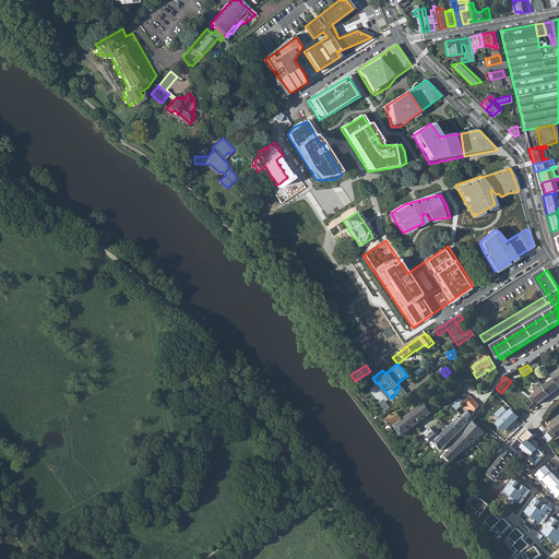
[(550,395),(558,388),(558,384),(555,379),(544,387),(550,395)]
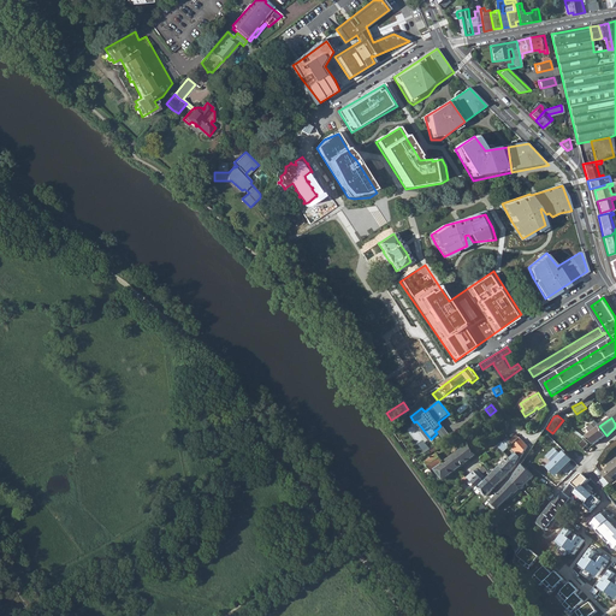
[(428,440),(431,439),(416,421),(414,422),(428,440)]
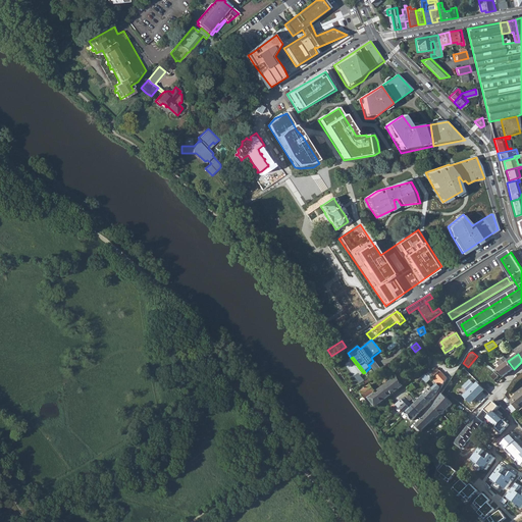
[(373,361),(370,364),(376,373),(381,369),(372,357),(371,358),(373,361)]
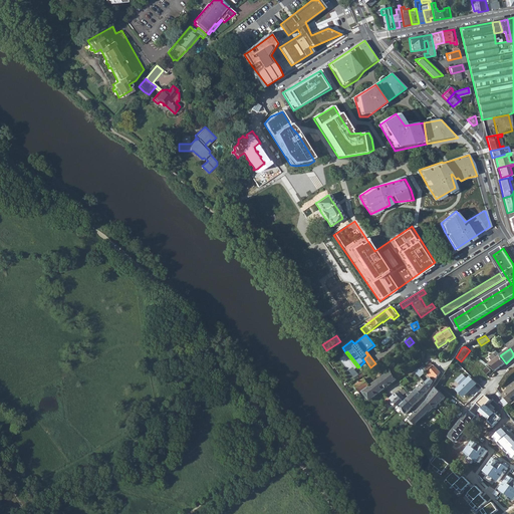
[(496,370),(506,363),(500,355),(497,352),(490,357),(493,362),(489,365),(496,370)]
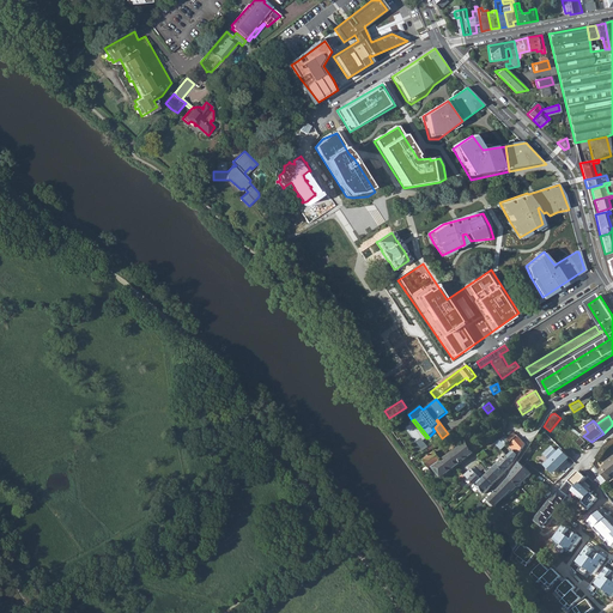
[(570,431),(580,439),(581,438),(583,436),(582,436),(572,428),(570,431)]
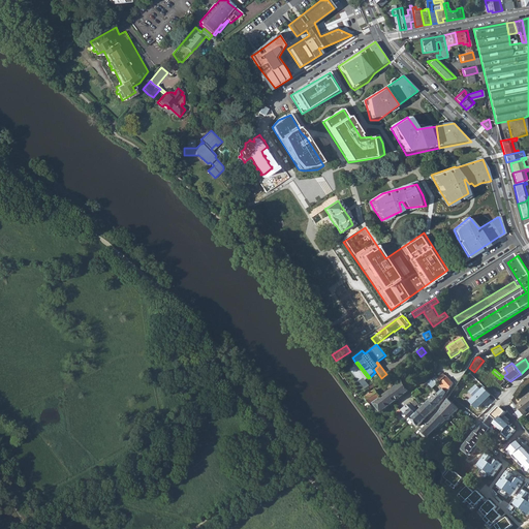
[(427,382),(433,389),(445,376),(443,373),(442,374),(437,380),(435,378),(433,380),(432,379),(427,382)]
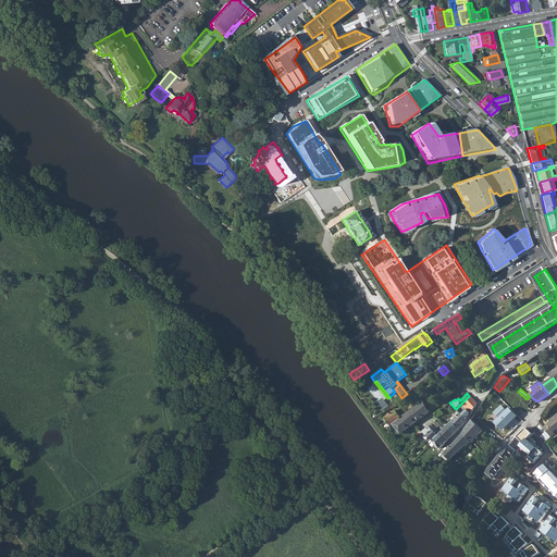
[(460,413),(468,421),(478,404),(471,397),(462,406),(467,410),(465,411),(463,410),(460,413)]
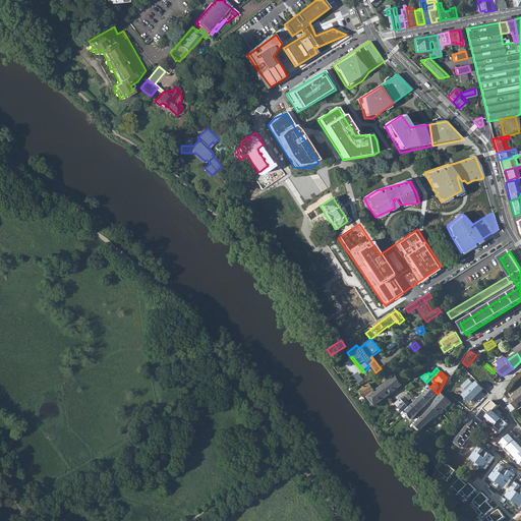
[(499,377),(494,372),(493,373),(489,377),(494,381),(499,377)]
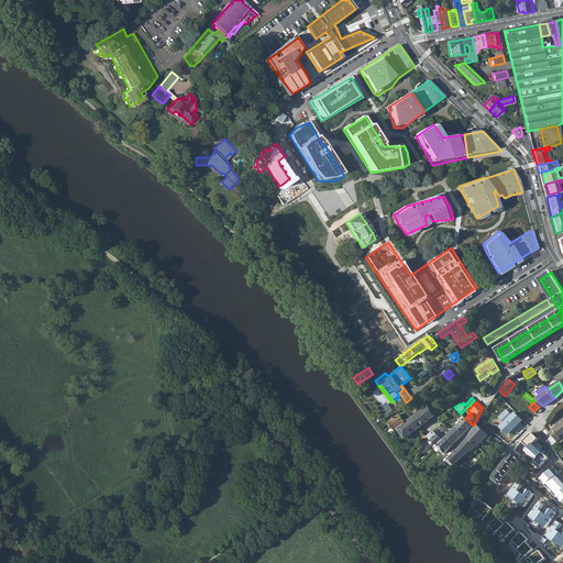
[(407,423),(398,429),(406,440),(439,414),(435,409),(434,410),(430,405),(428,406),(426,404),(423,406),(426,408),(409,421),(407,423)]
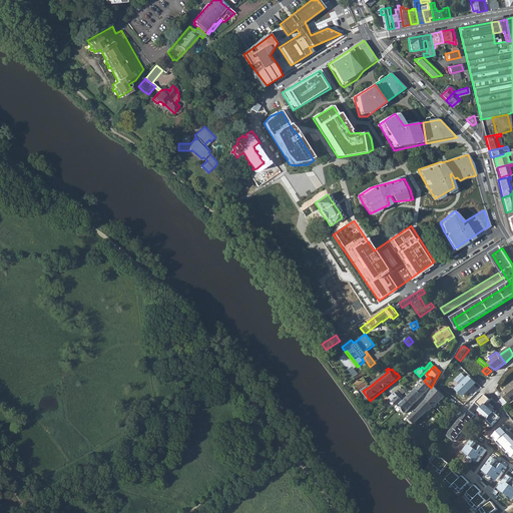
[(359,389),(361,393),(363,391),(371,386),(369,383),(365,378),(356,385),(356,386),(355,387),(355,388),(356,390),(357,390),(359,389)]
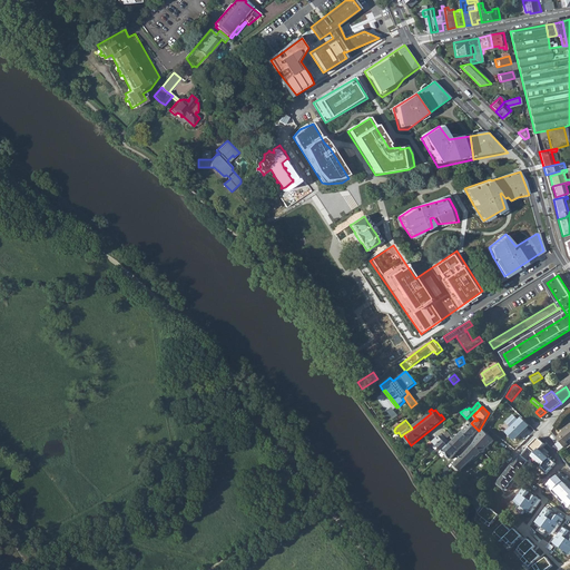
[(471,423),(458,436),(465,444),(469,442),(471,439),(473,436),(477,433),(479,431),(471,423)]
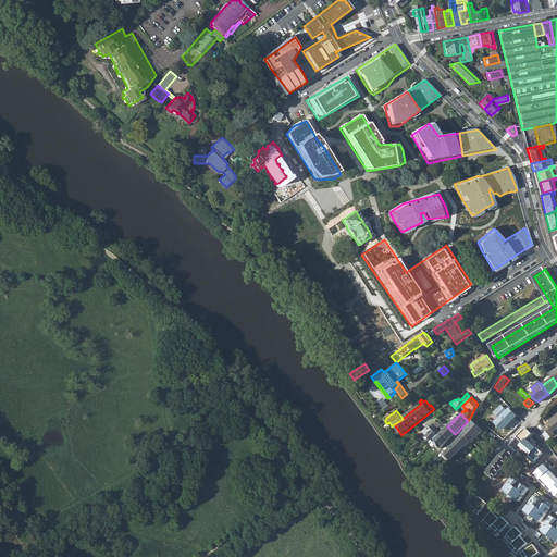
[(546,432),(551,437),(555,434),(553,432),(556,429),(556,413),(549,421),(551,422),(543,428),(544,429),(546,432)]
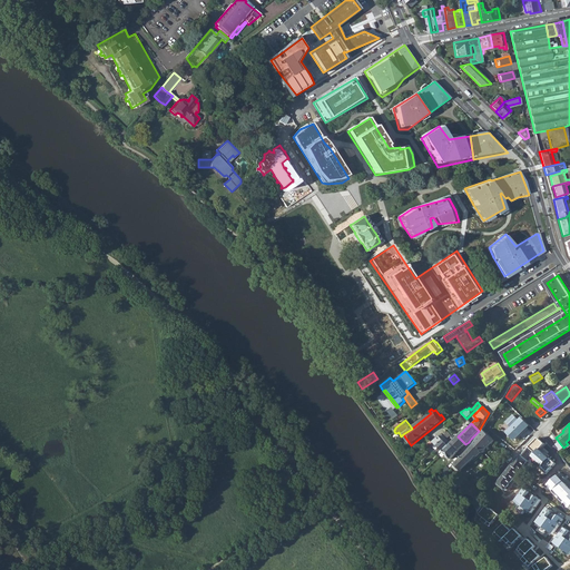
[(463,457),(455,464),(461,470),(462,471),(473,459),(474,460),(482,452),(483,453),(495,441),(483,430),(478,439),(474,443),(463,457)]
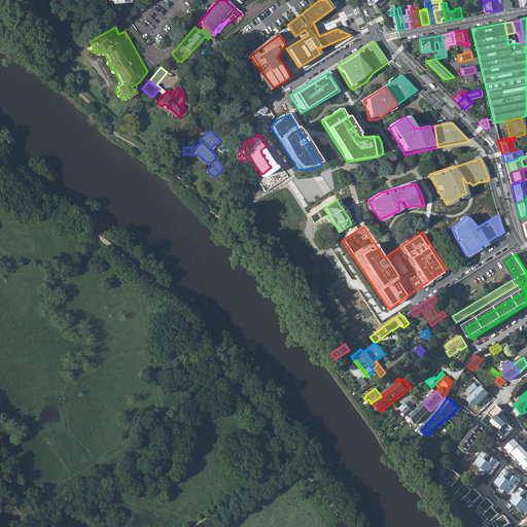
[(402,411),(410,418),(415,413),(413,411),(415,409),(408,402),(400,409),(402,411)]
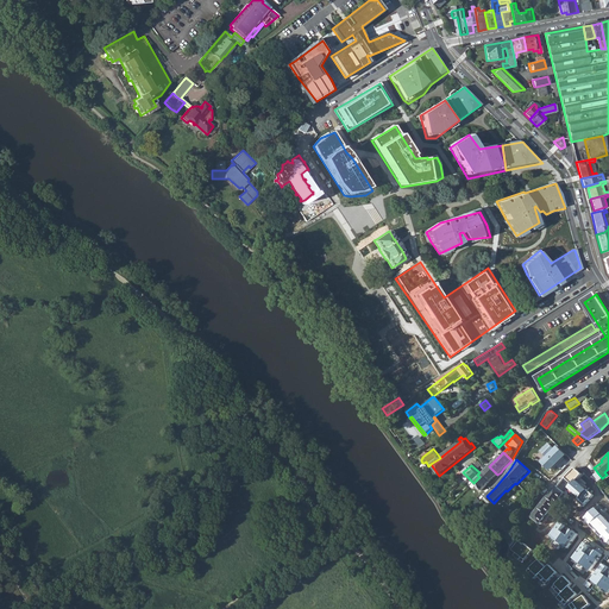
[(485,471),(494,479),(497,475),(489,466),(485,471)]
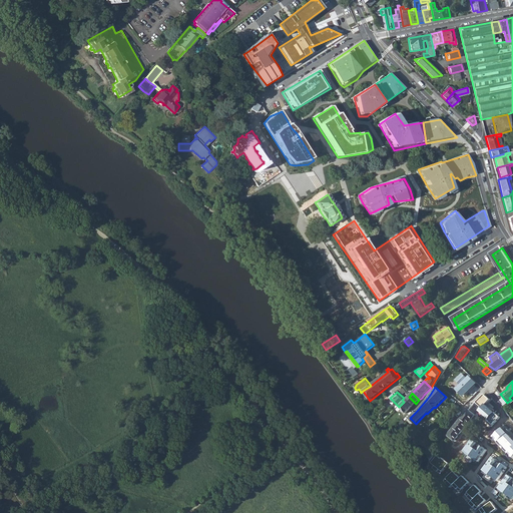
[(484,394),(477,403),(482,408),(486,404),(490,399),(484,394)]
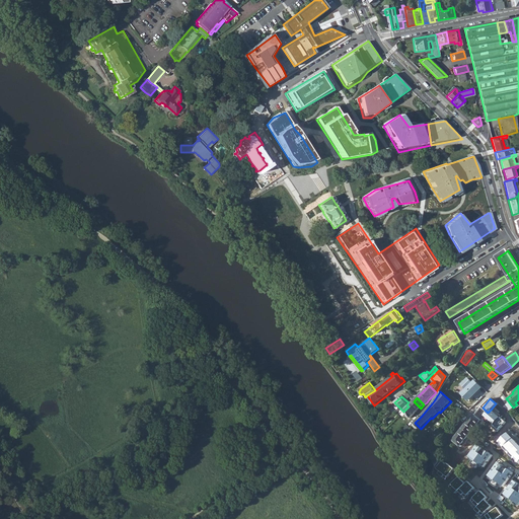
[(411,404),(418,412),(421,409),(414,401),(411,404)]
